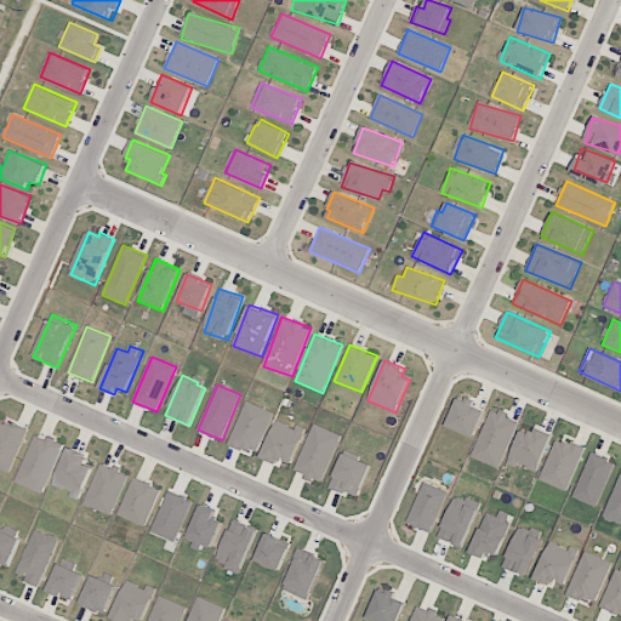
[(474,403),(459,397),(446,426),(473,438),(484,411),(473,406),(474,403)]
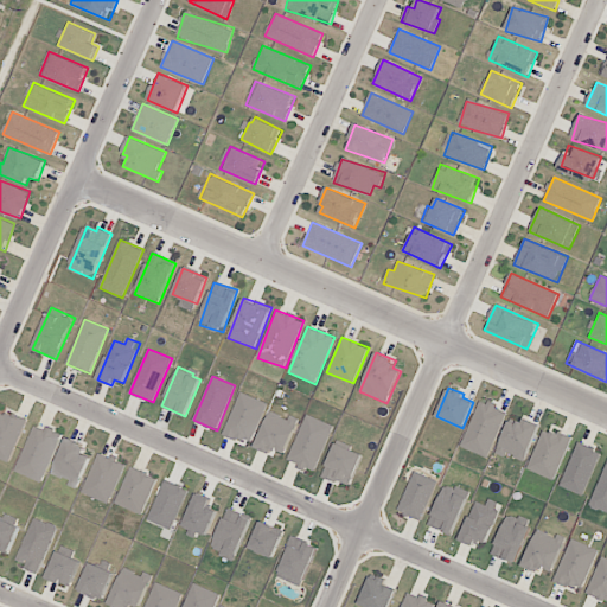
[(268,403),(241,391),(223,433),(250,445),(268,403)]
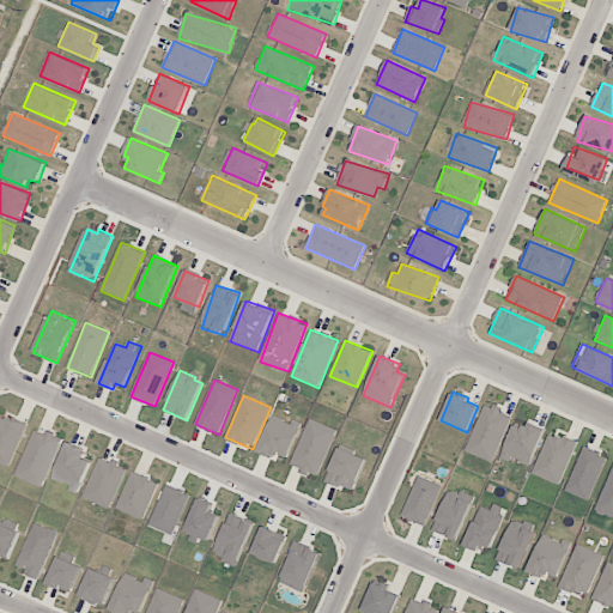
[(465,451),(492,462),(513,416),(485,404),(465,451)]
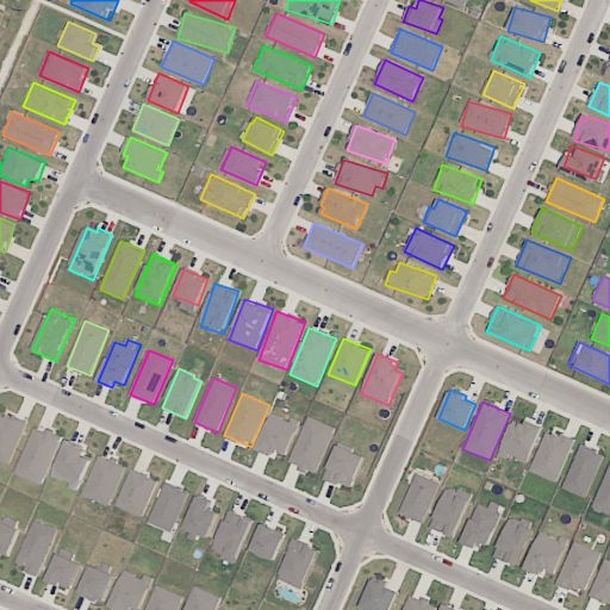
[(0,460),(10,465),(26,423),(0,412),(0,460)]
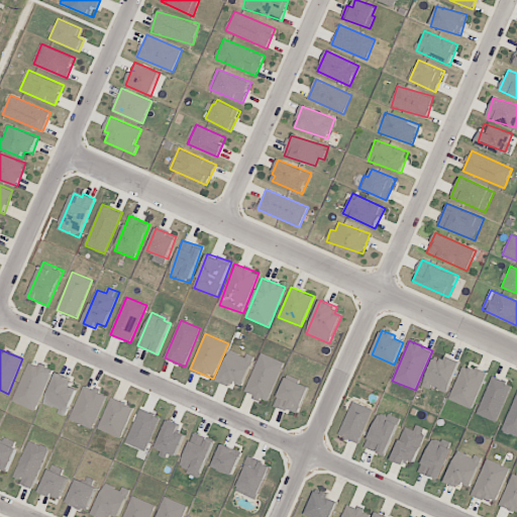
[(253,357),(228,349),(218,382),(231,386),(232,384),(244,387),(253,357)]
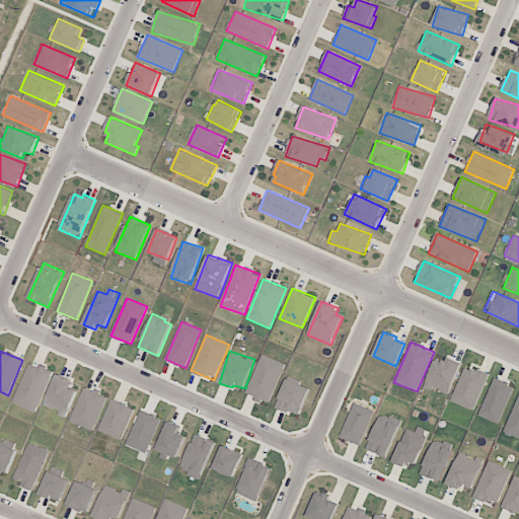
[(285,363),(262,355),(246,395),(270,403),(285,363)]
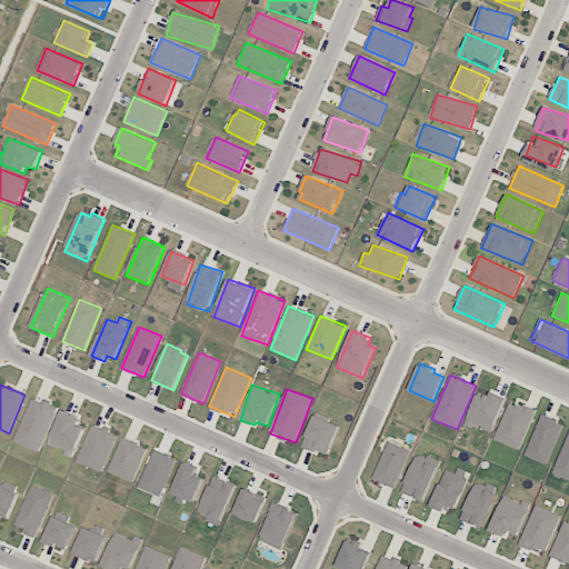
[(491,433),(506,398),(488,390),(485,398),(477,395),(465,422),(491,433)]
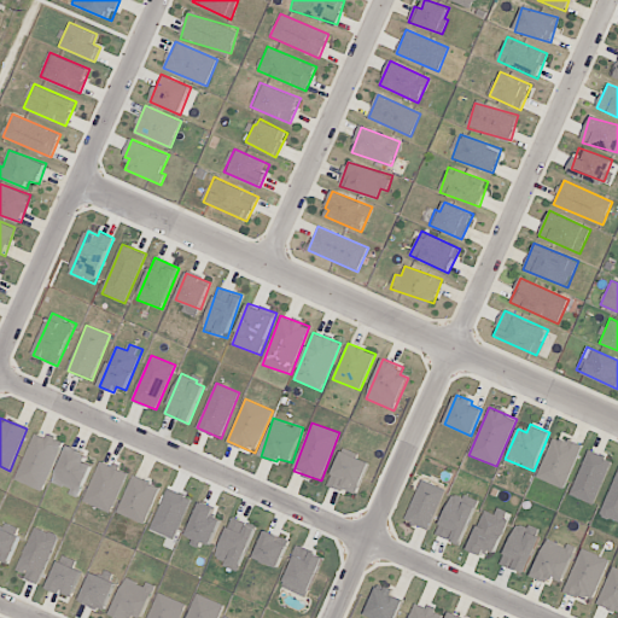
[(16,479),(42,491),(64,442),(48,435),(47,438),(35,432),(16,479)]
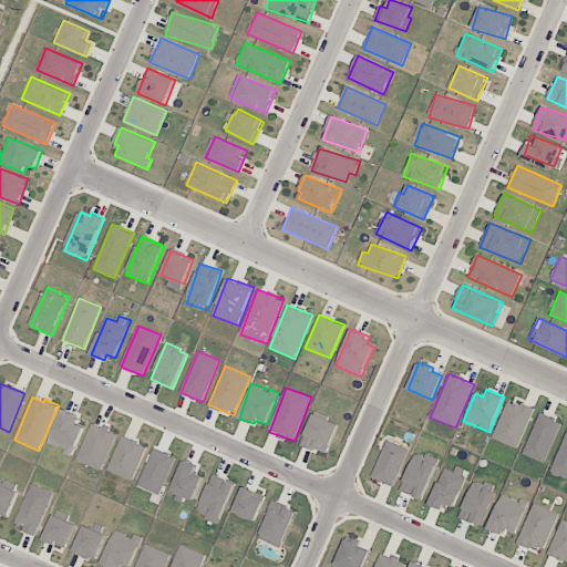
[(508,399),(492,439),(517,449),(534,410),(508,399)]
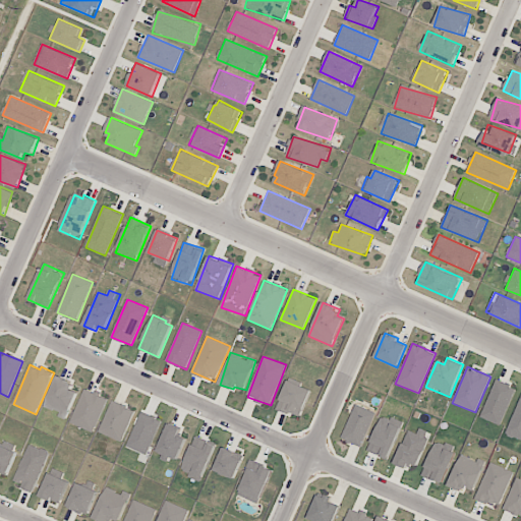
[(67,419),(77,392),(71,390),(74,382),(57,375),(45,407),(60,412),(59,416),(67,419)]
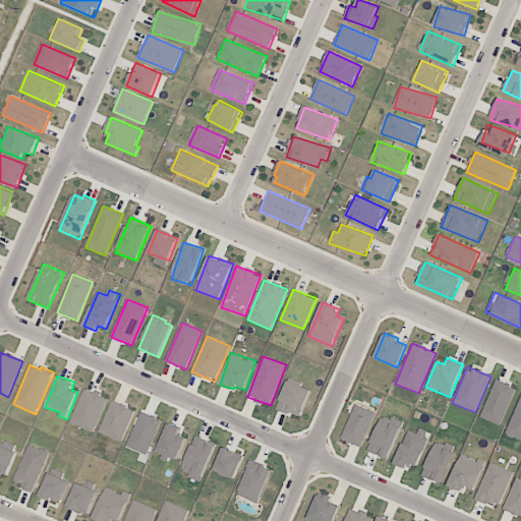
[(501,425),(516,387),(496,379),(480,417),(501,425)]
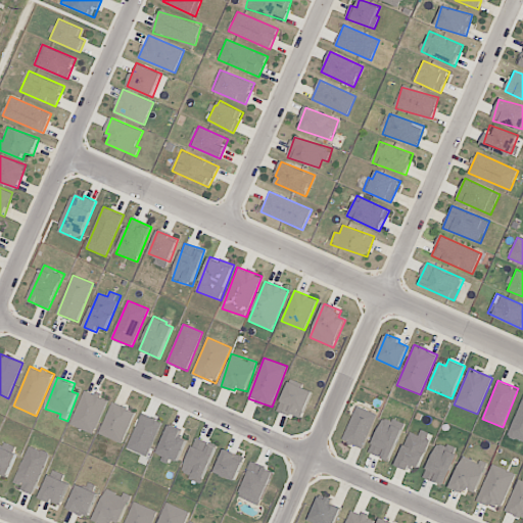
[(300,420),(314,392),(290,381),(277,409),(300,420)]
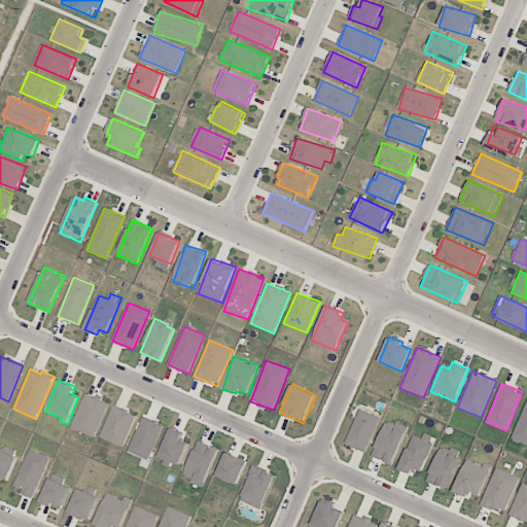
[(71,428),(95,437),(109,402),(85,393),(71,428)]
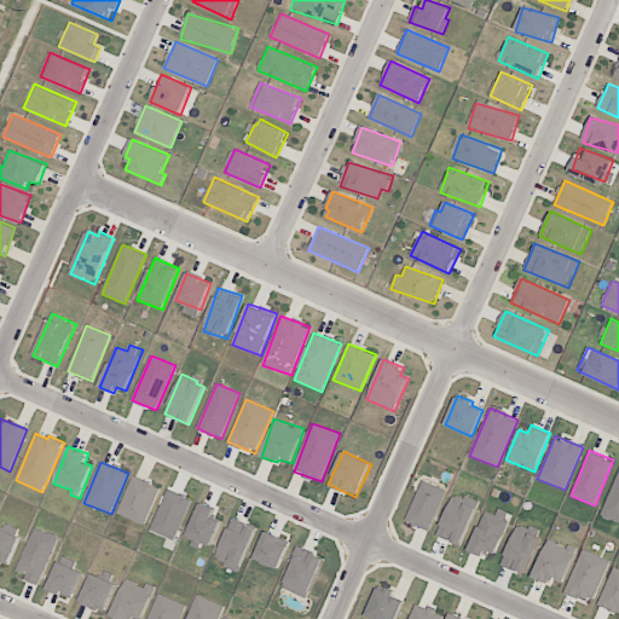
[(618,522),(618,470),(601,515),(618,522)]
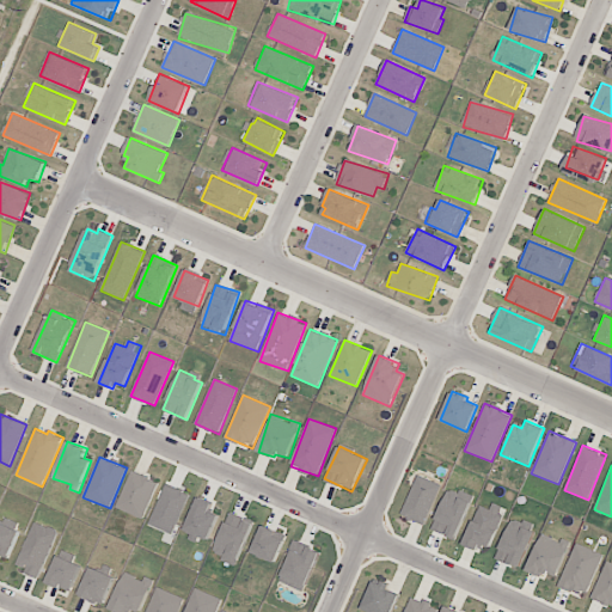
[(116,508),(144,519),(159,482),(132,471),(116,508)]
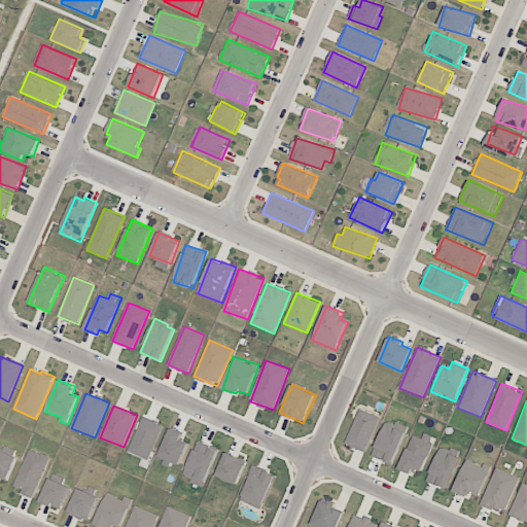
[(365,452),(380,417),(359,409),(345,444),(365,452)]
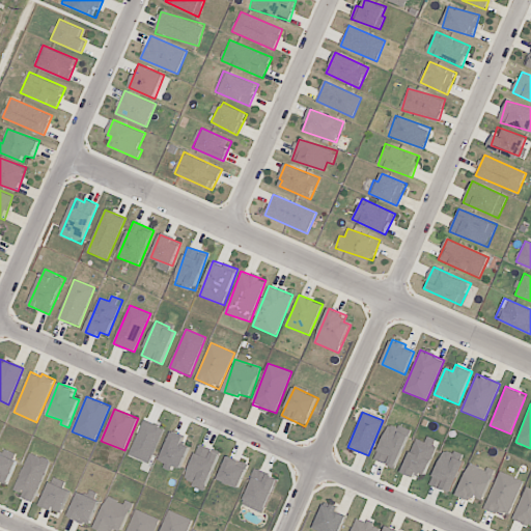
[(162,426),(141,421),(132,457),(152,463),(162,426)]
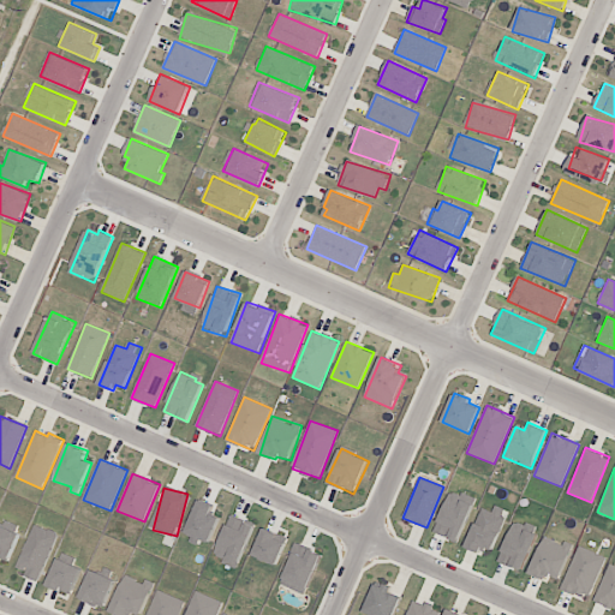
[(458,542),(476,501),(452,490),(434,532),(458,542)]
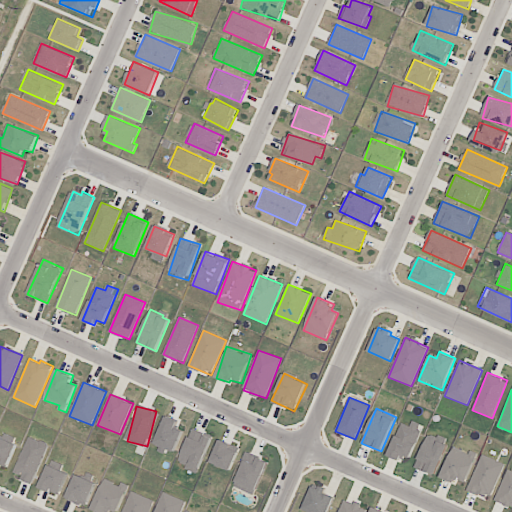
[(176,428),(179,422),(166,417),(154,443),(174,452),(184,431),(176,428)]
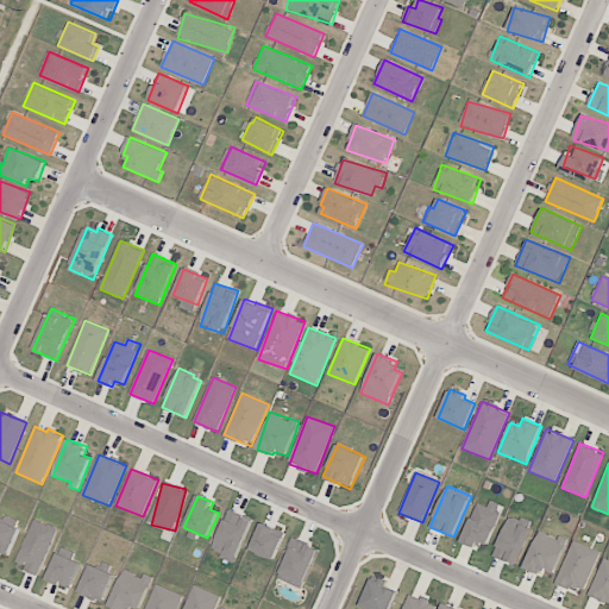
[(487,545),(503,508),(490,501),(488,507),(478,503),(460,541),(477,548),(479,542),(487,545)]
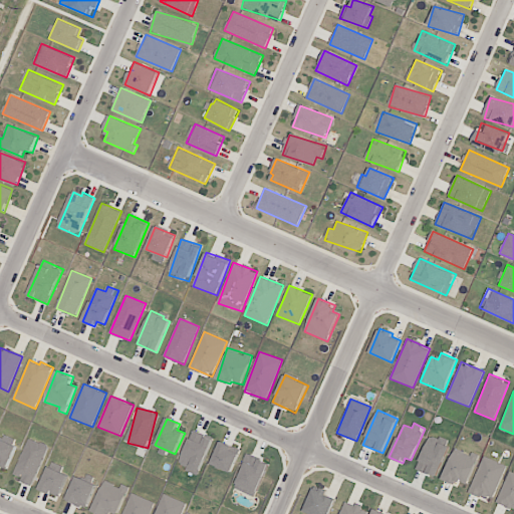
[(179,466),(199,474),(214,438),(194,430),(179,466)]
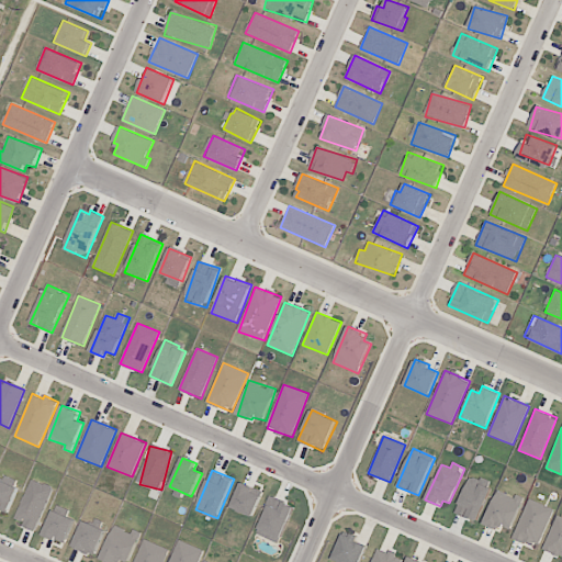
[(454,513),(476,521),(492,483),(471,474),(454,513)]
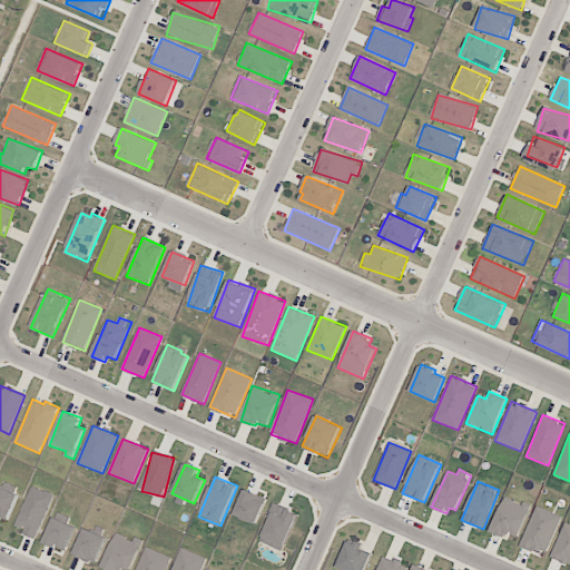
[(0,517),(9,520),(19,494),(0,485),(0,517)]
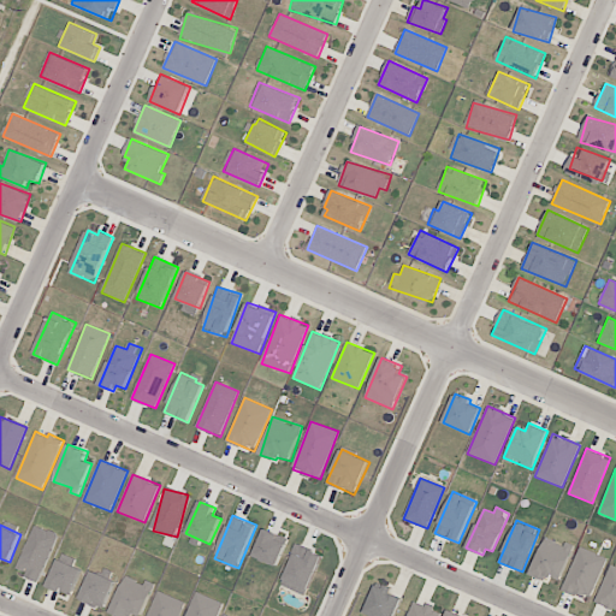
[(16,570),(39,581),(59,534),(35,525),(16,570)]
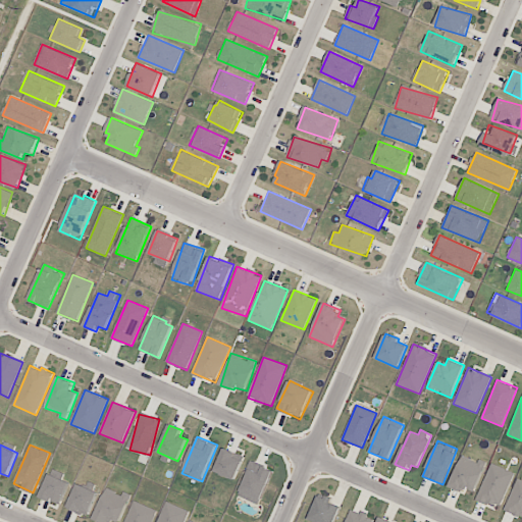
[(233,480),(245,457),(224,448),(214,471),(233,480)]
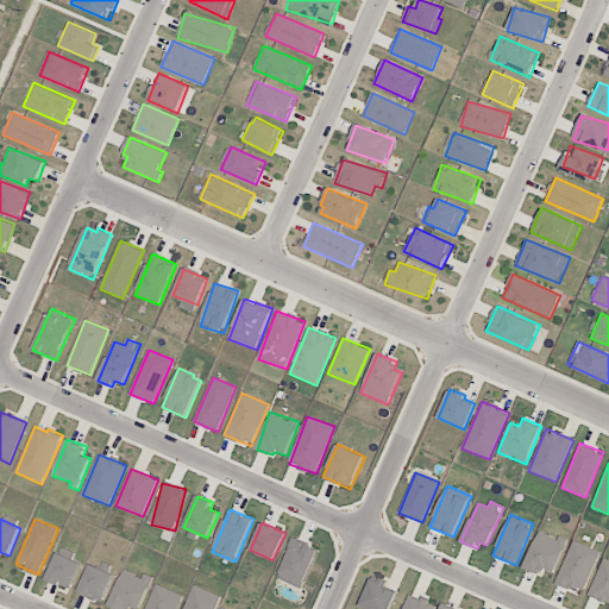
[(538,531),(525,569),(539,573),(541,570),(554,575),(566,540),(538,531)]
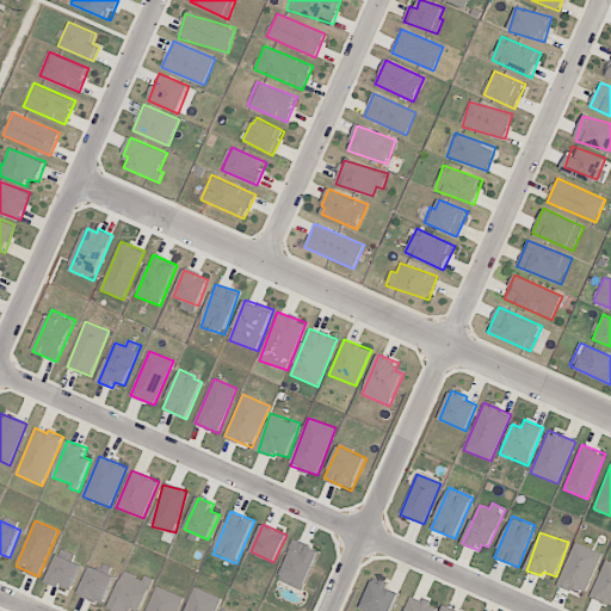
[(321,550),(295,539),(278,580),(304,591),(321,550)]
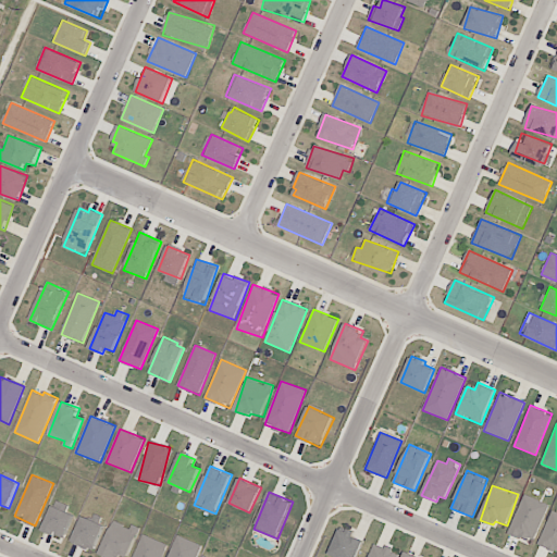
[(549,505),(524,494),(508,532),(533,543),(549,505)]
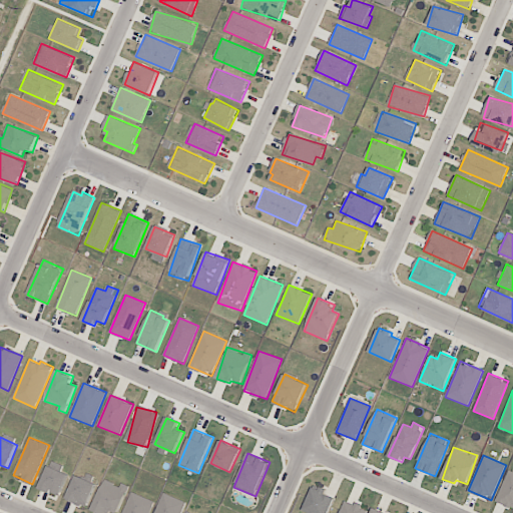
[(61,496),(68,473),(47,466),(40,489),(61,496)]
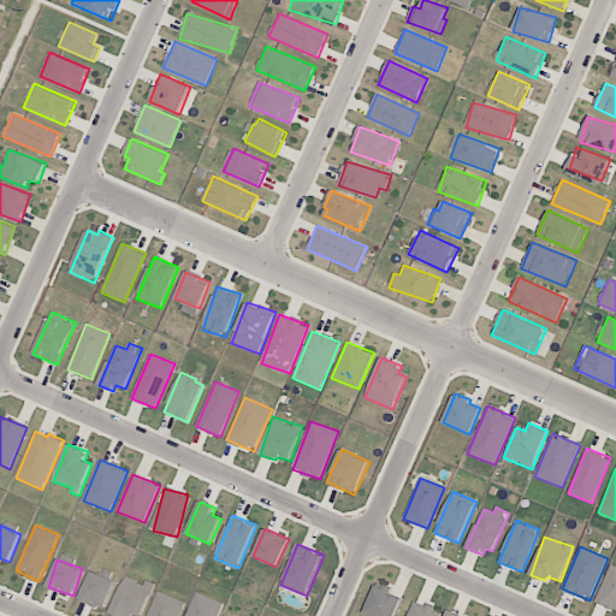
[(615,567),(610,564),(594,602),(615,610),(615,567)]
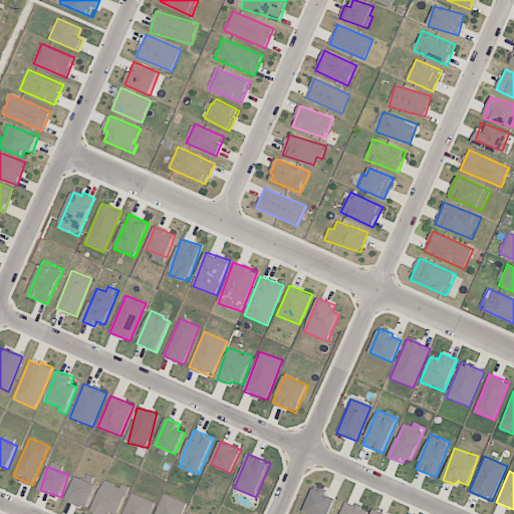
[(97,485),(76,476),(66,501),(86,509),(97,485)]
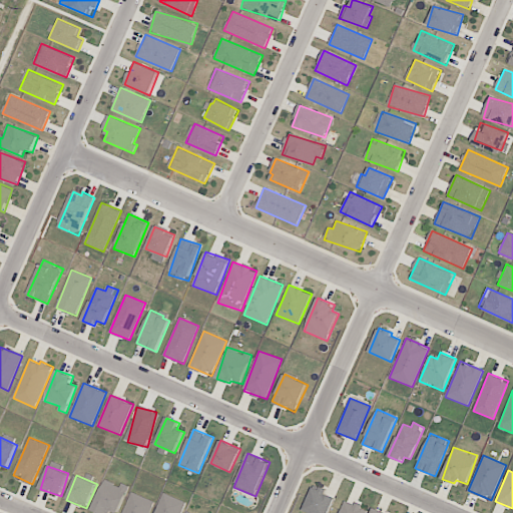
[(116,512),(117,512),(128,488),(105,478),(91,510),(98,512),(105,512),(108,509),(116,512)]
